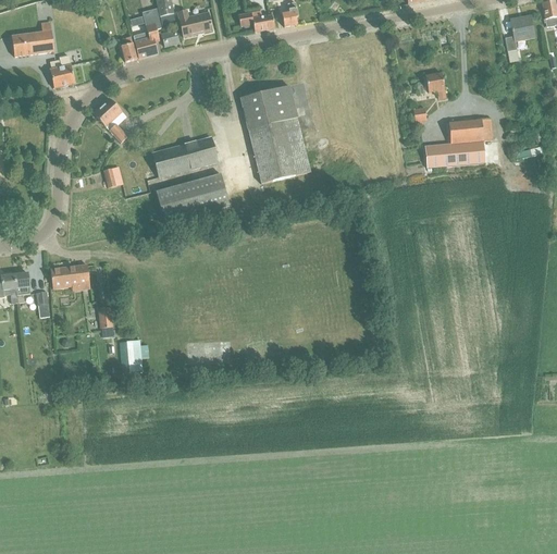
[(173,12),(170,0),(157,0),(160,15),(173,12)]
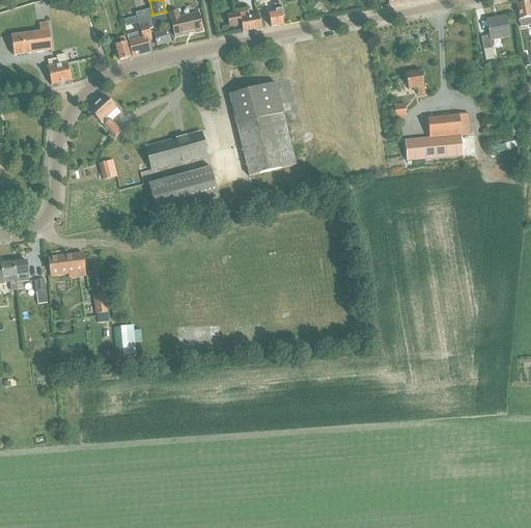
[(521,23),(530,21),(530,24),(530,11),(529,0),(523,0),(516,1),(521,23)]
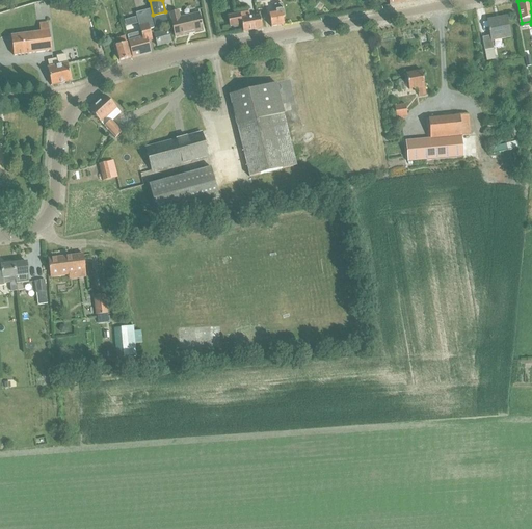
[(285,15),(282,1),(274,2),(276,10),(268,11),(270,24),(284,22),(282,15),(285,15)]
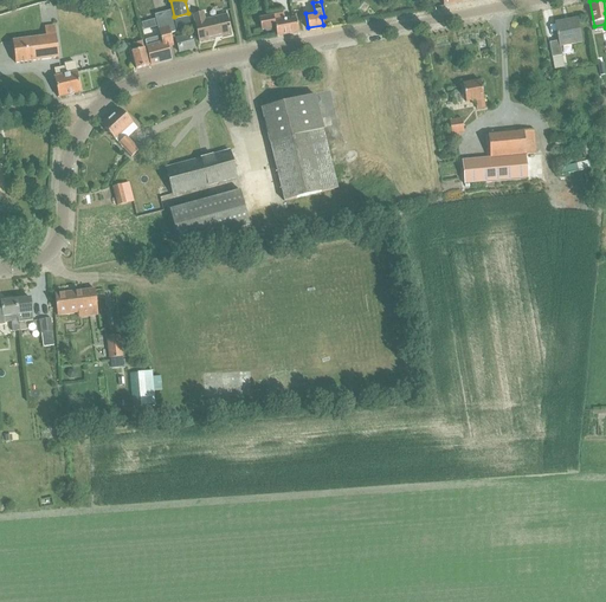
[(155,17),(142,20),(143,27),(158,24),(159,26),(160,33),(144,38),(152,62),(171,57),(167,44),(173,43),(171,31),(175,30),(169,8),(154,12),(155,17)]
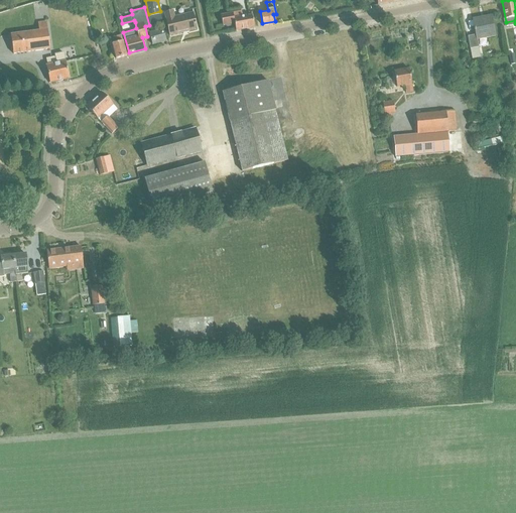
[(169,33),(197,27),(192,11),(174,15),(172,9),(164,10),(169,33)]
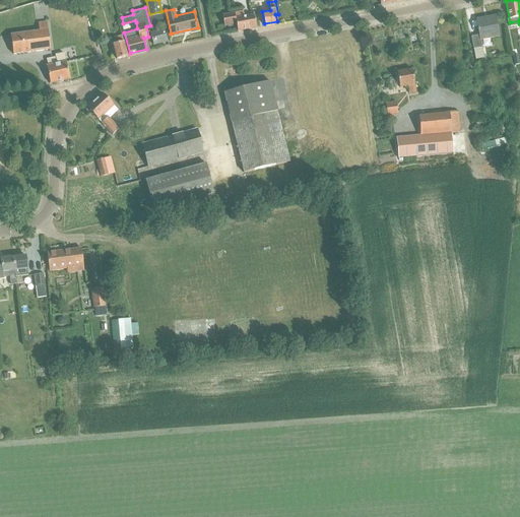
[(243,9),(222,12),(223,23),(225,23),(229,24),(232,24),(234,21),(236,21),(237,28),(256,25),(253,12),(244,14),(243,9)]
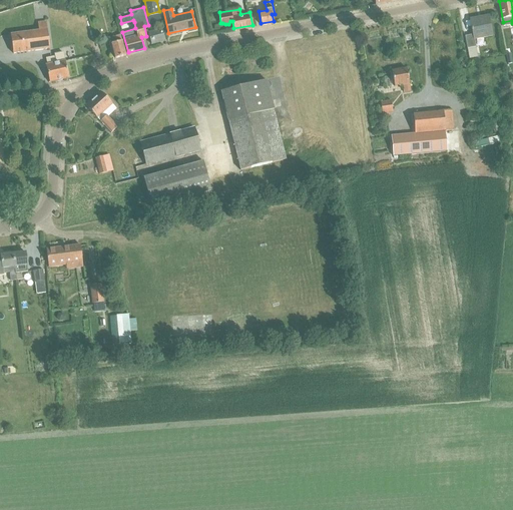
[(492,33),(488,13),(469,16),(472,32),(465,33),(467,45),(475,44),(474,36),(492,33)]
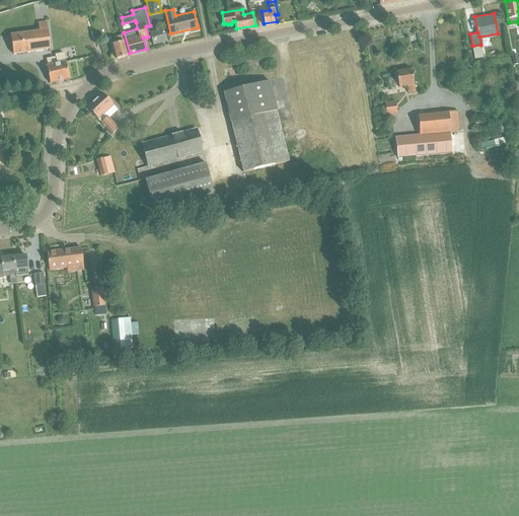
[(51,47),(49,30),(47,19),(39,20),(40,28),(10,32),(13,52),(51,47)]
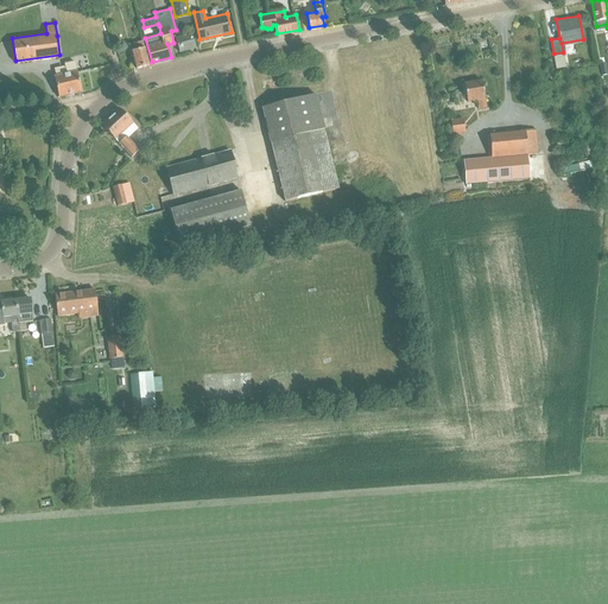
[(192,32),(176,37),(179,50),(195,45),(192,32)]
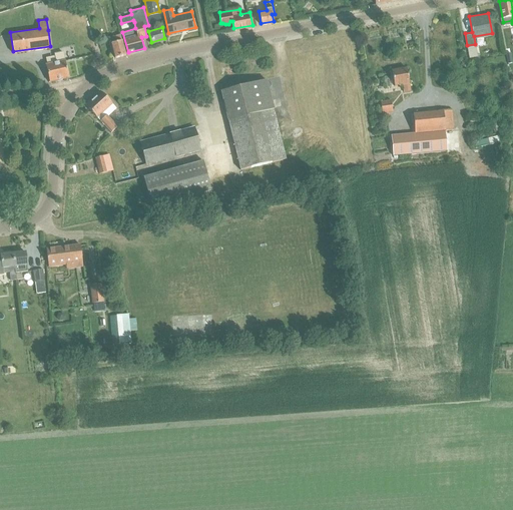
[(125,53),(120,32),(115,34),(116,40),(111,42),(114,56),(125,53)]
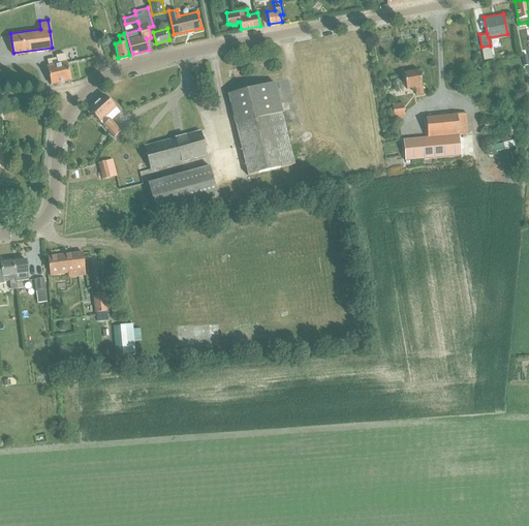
[(490,45),(481,47),(484,58),(492,56),(490,45)]
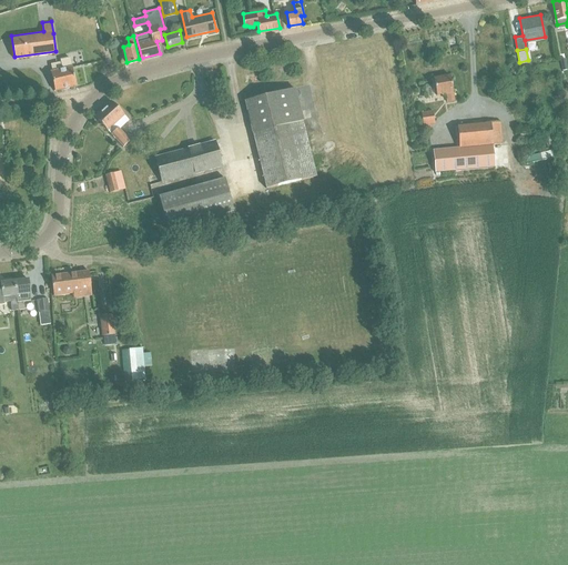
[(62,67),(50,70),(54,89),(77,83),(72,64),(70,54),(60,57),(62,67)]
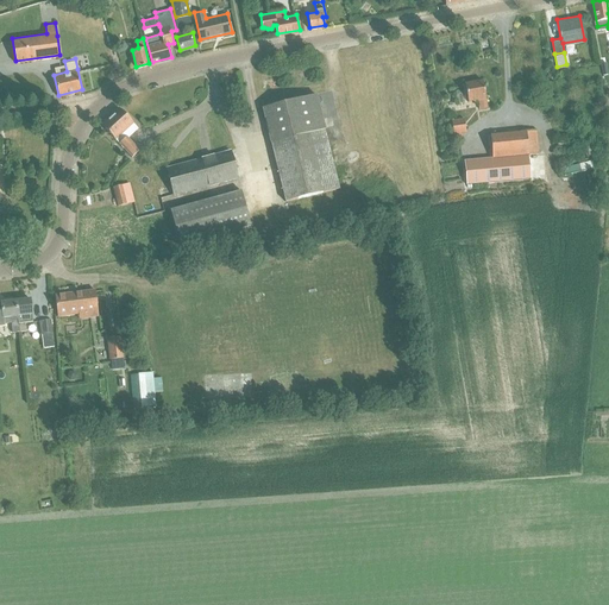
[(487,105),(482,77),(464,81),(468,100),(477,98),(478,106),(487,105)]
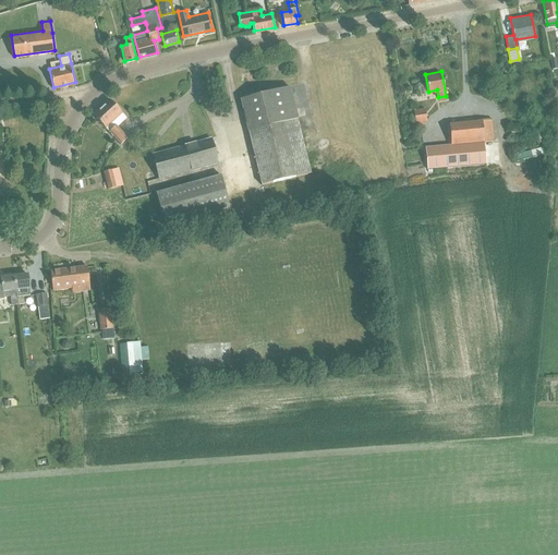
[(241,96),(249,128),(262,182),(311,170),(290,84),(241,96)]
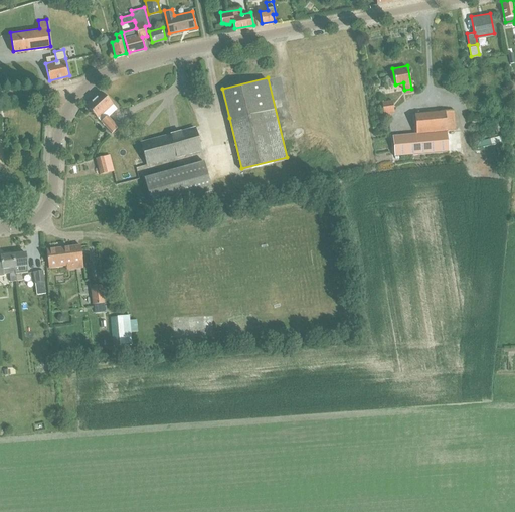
[(113,103),(101,90),(86,104),(98,116),(113,103)]
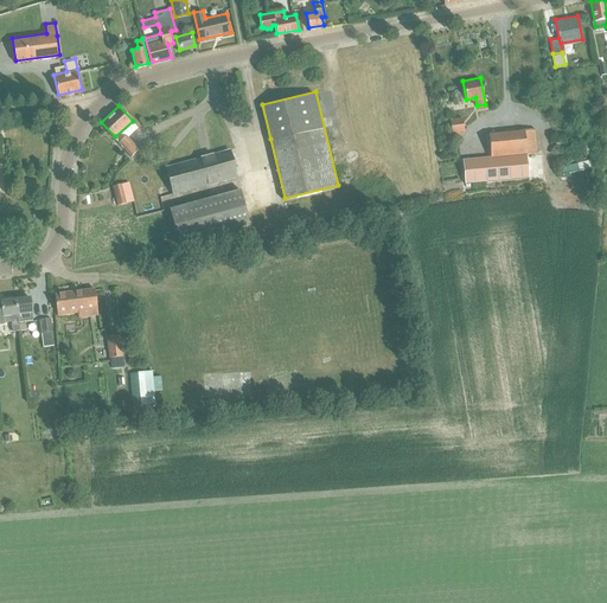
[(464,129),(462,116),(449,117),(452,132),(464,129)]
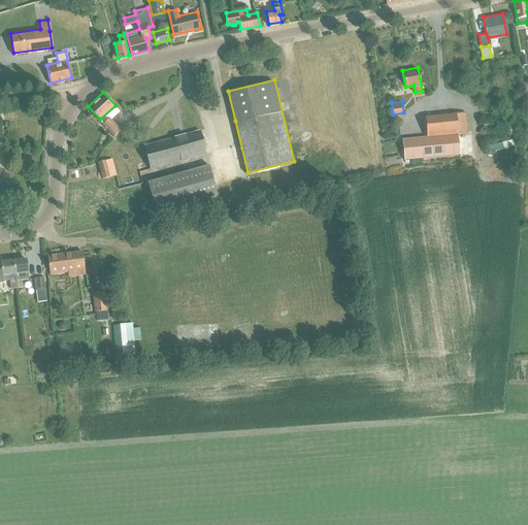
[(425,115),(425,121),(426,135),(458,132),(466,131),(465,111),(425,115)]
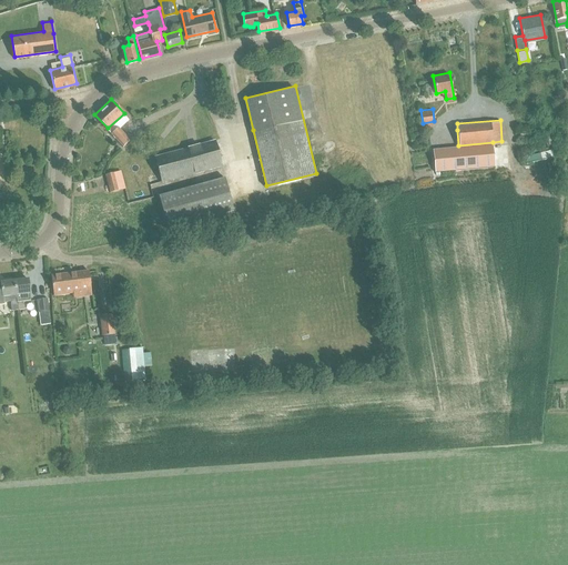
[(119,125),(113,130),(111,132),(123,144),(130,138),(119,125)]
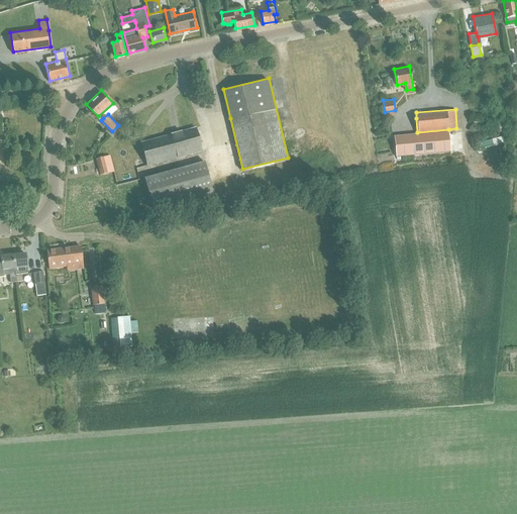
[(195,126),(141,141),(147,164),(201,148),(195,126)]
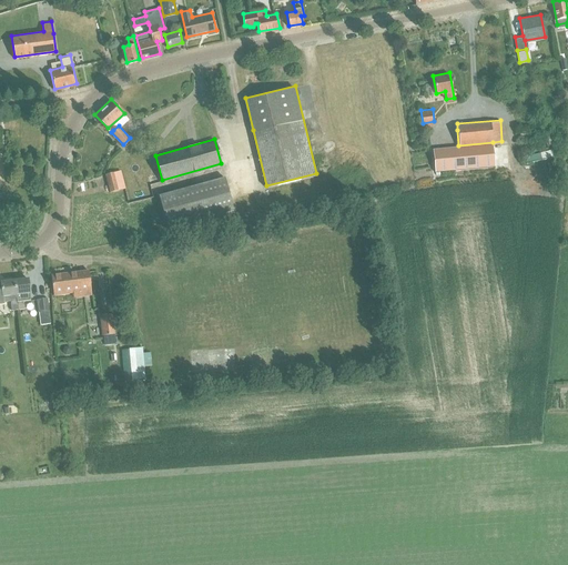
[(458,145),(433,147),(435,170),(495,165),(493,142),(458,145)]
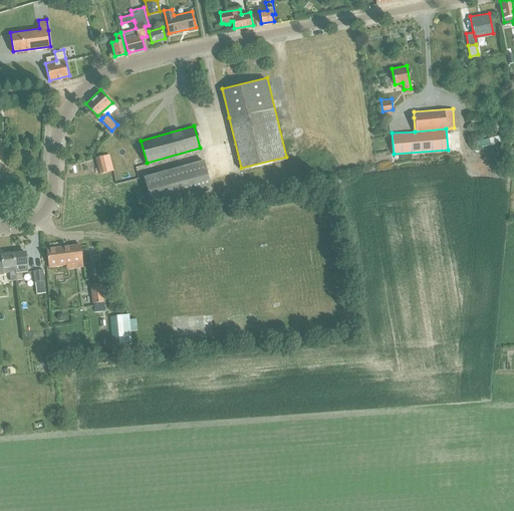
[(113,168),(108,153),(94,156),(99,172),(113,168)]
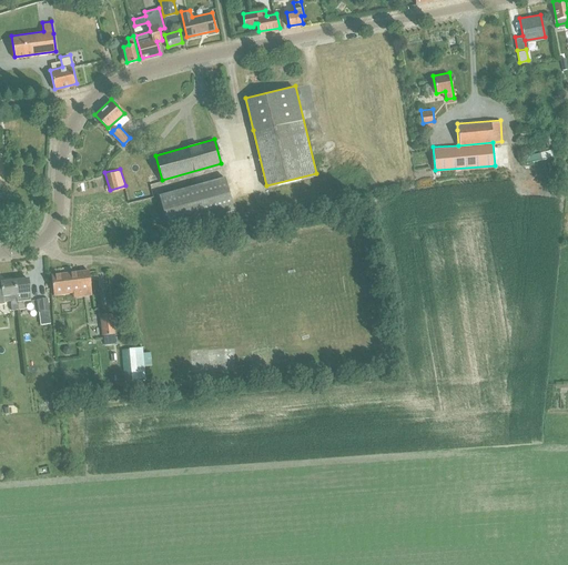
[(169,225),(233,208),(224,175),(160,193),(169,225)]
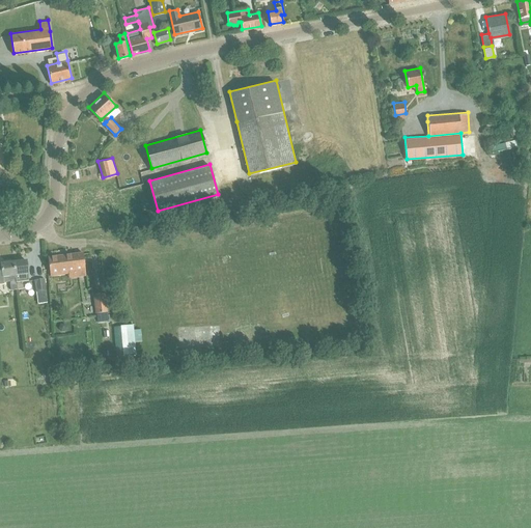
[(133,184),(133,205),(149,204),(149,184),(133,184)]
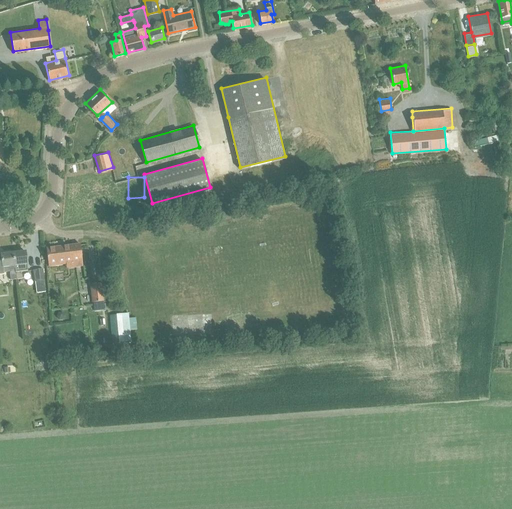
[(82,263),(80,242),(46,247),(48,264),(71,261),(71,265),(82,263)]
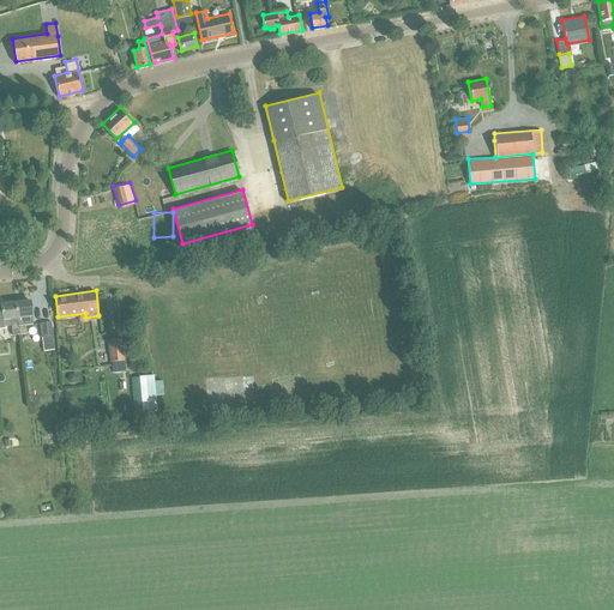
[(32,321),(32,314),(30,299),(16,300),(19,332),(26,331),(25,322),(32,321)]
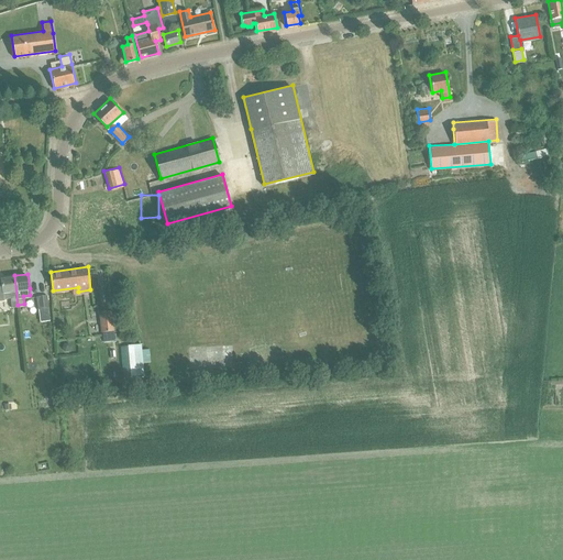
[(0,277),(0,298),(3,298),(3,297),(11,296),(11,297),(10,297),(11,306),(18,305),(14,275),(0,277),(1,278),(0,277)]
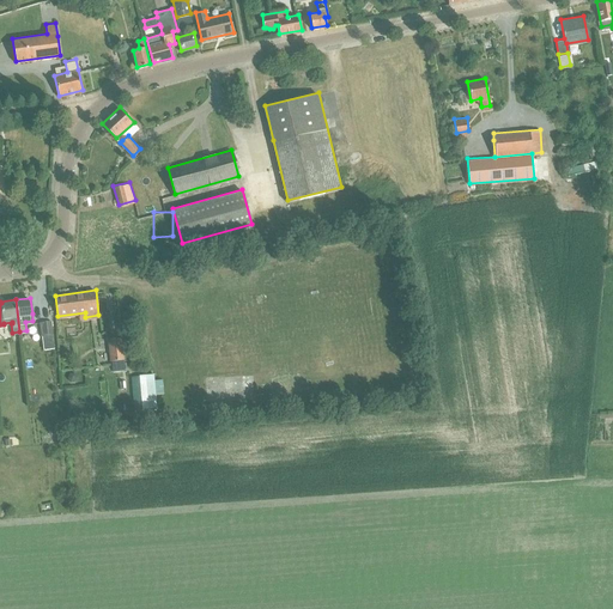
[(53,334),(50,320),(40,321),(41,335),(53,334)]
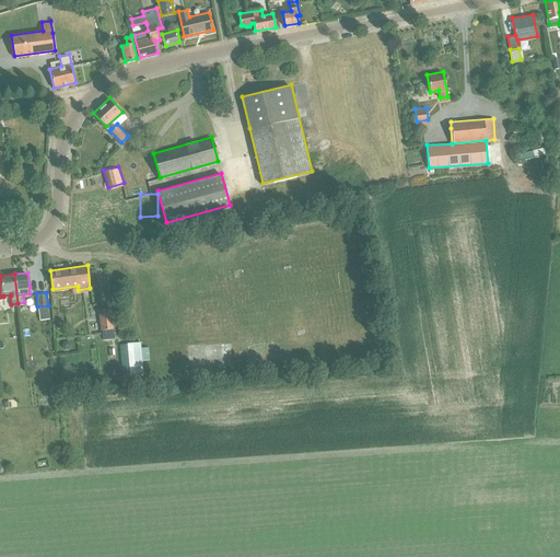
[(111,308),(98,309),(102,328),(113,327),(111,308)]
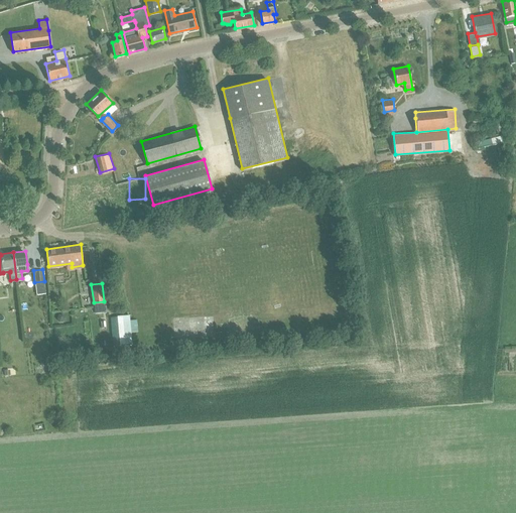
[(133,315),(120,315),(121,344),(134,344),(133,315)]
